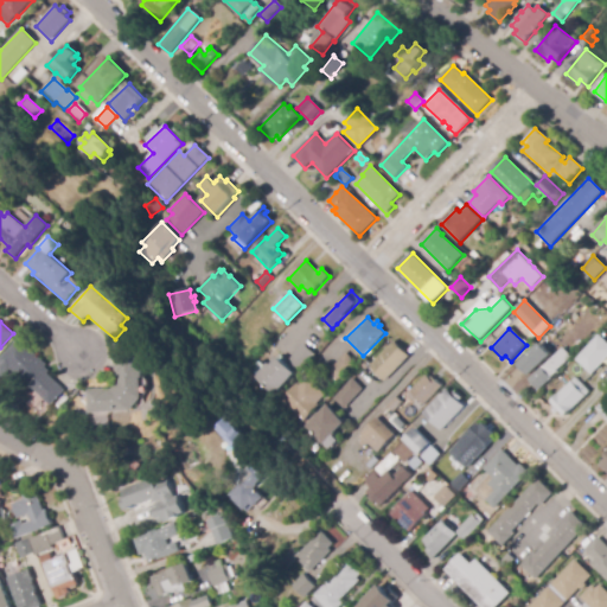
[(587,382),(580,376),(586,369),(576,360),(599,336),(606,343),(606,357),(592,375),(593,376),(587,382)]
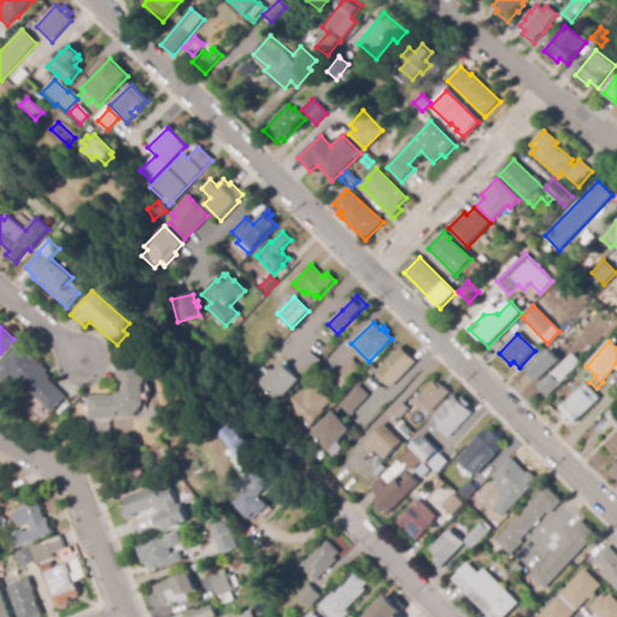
[(53,413),(10,375),(3,383),(0,381),(0,364),(17,345),(46,371),(45,374),(50,378),(47,380),(66,398),(53,413)]
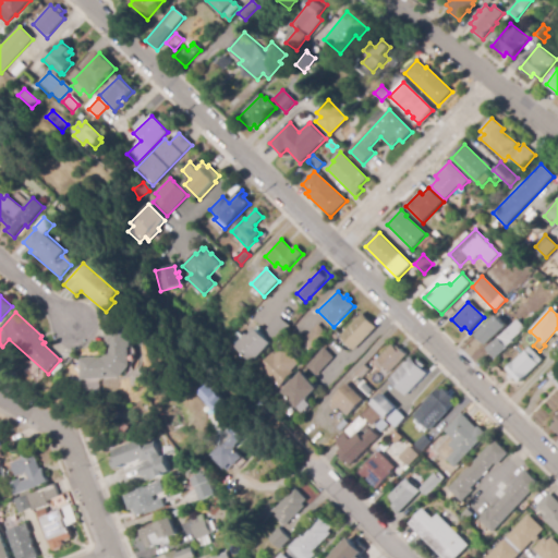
[(354,351),(340,337),(363,314),(377,328),(354,351)]
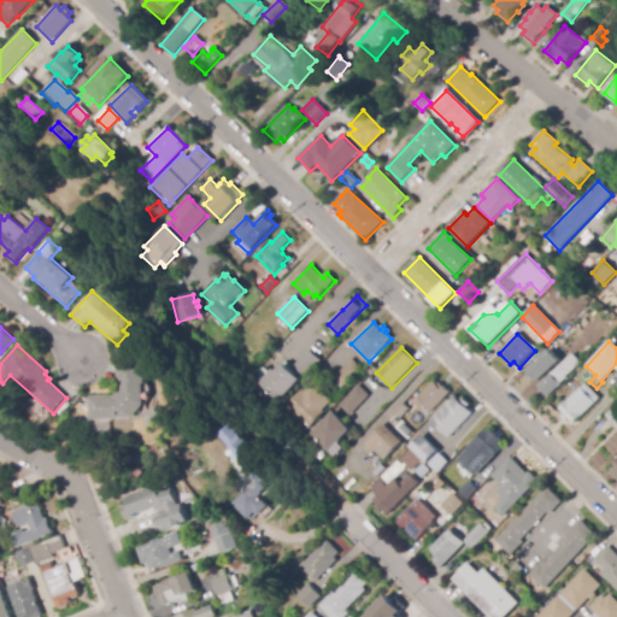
[(277,401),(259,383),(274,370),(275,371),(283,364),(288,370),(309,351),(319,362),(277,401)]
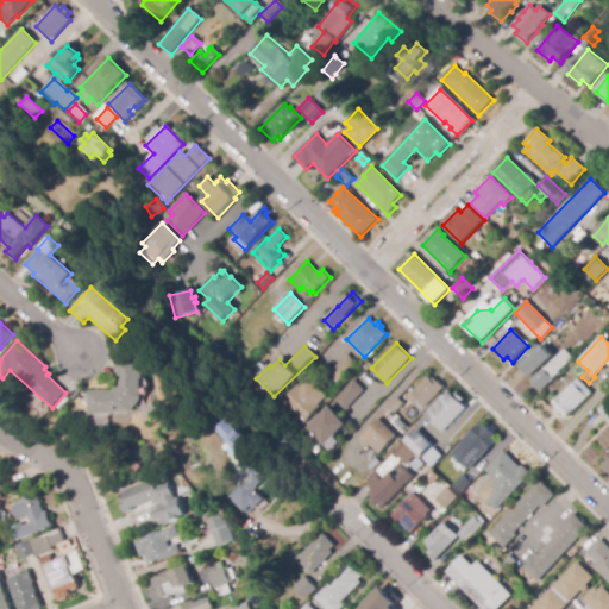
[(541,393),(531,381),(565,350),(573,358),(557,374),(558,375),(553,380),(553,381),(541,393)]
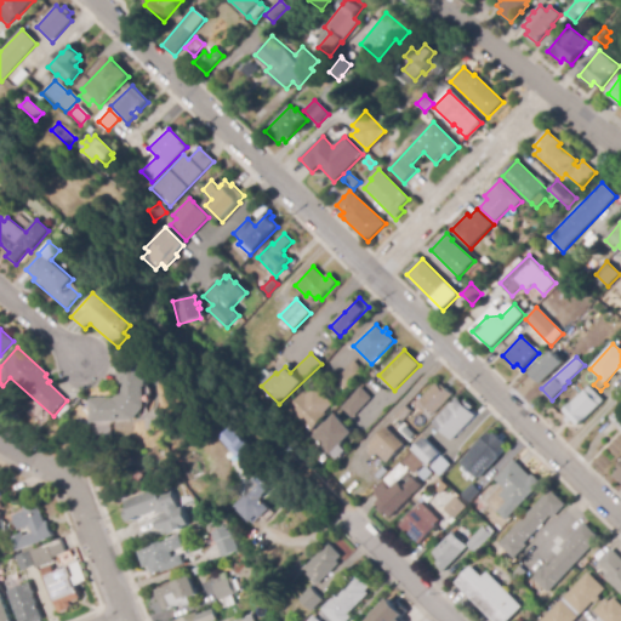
[(345,391),(335,381),(345,370),(353,362),(366,374),(347,393),(345,391)]
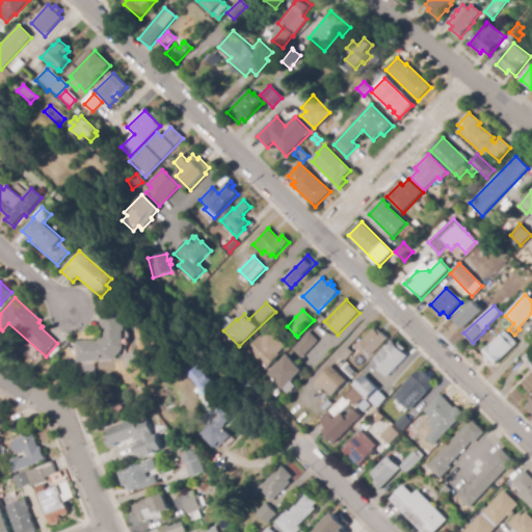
[(462,333),(451,320),(461,310),(473,322),(462,333)]
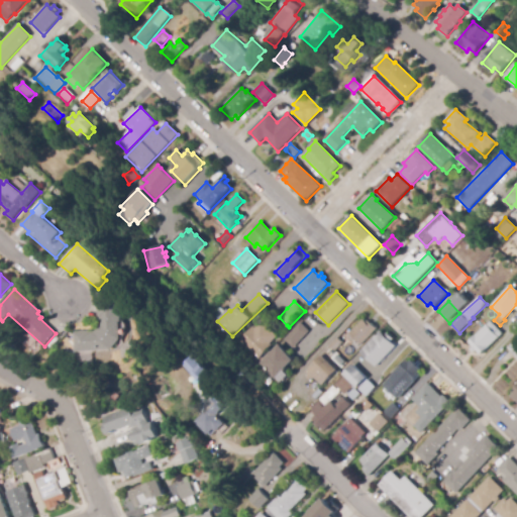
[(77,352),(76,332),(92,331),(93,332),(96,332),(101,325),(101,320),(99,321),(98,304),(120,303),(122,322),(120,322),(121,340),(111,350),(77,352)]
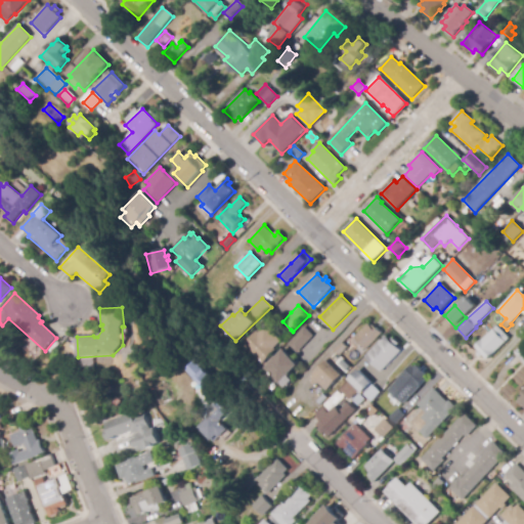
[(366,350),(360,344),(358,346),(353,341),(368,324),(372,328),(374,325),(382,334),(366,350)]
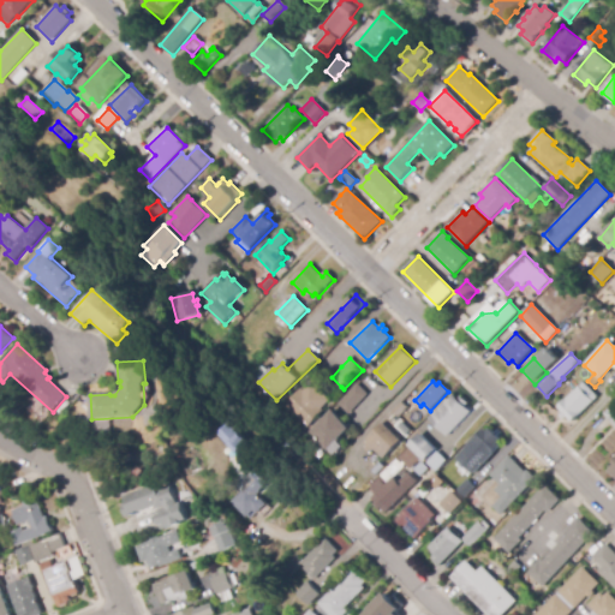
[(305,428),(284,405),(299,390),(300,392),(309,383),(327,401),(318,410),(321,412),(305,428)]
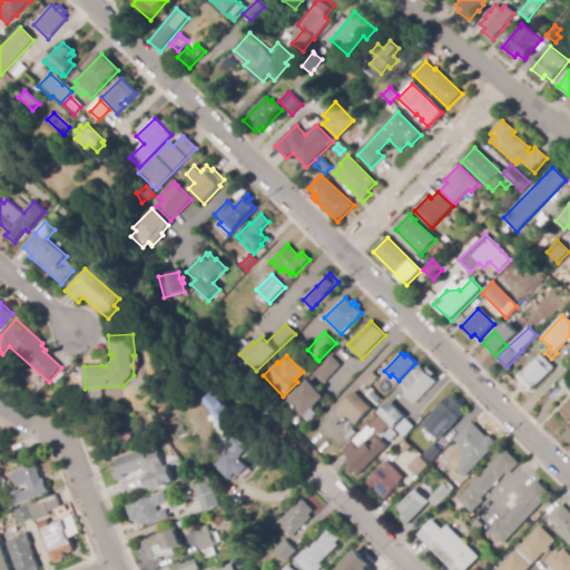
[(530,391),(518,379),(541,355),(554,369),(530,391)]
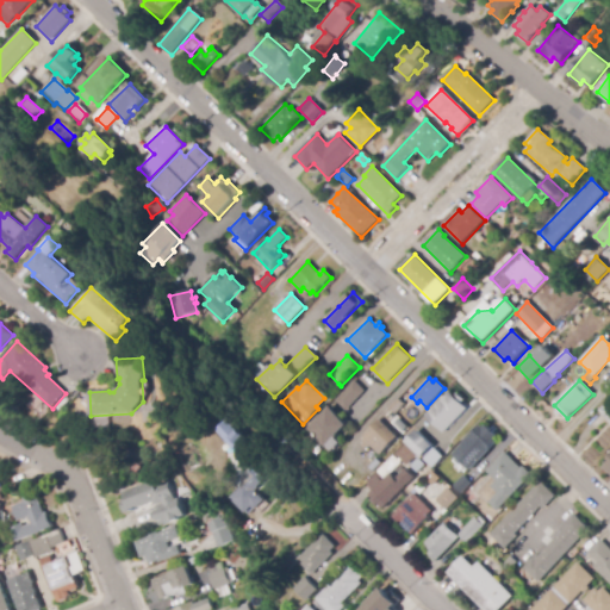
[(338,405),(335,402),(338,397),(348,388),(347,387),(354,381),(363,392),(344,411),(338,405)]
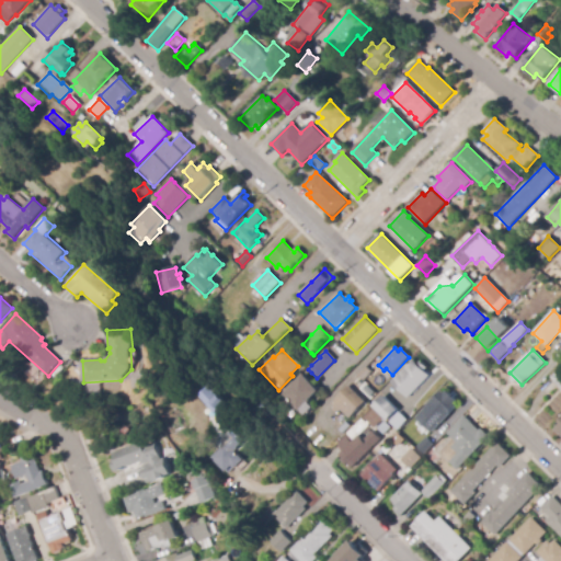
[(408,399),(391,382),(412,359),(418,365),(421,362),(427,368),(425,371),(430,376),(408,399)]
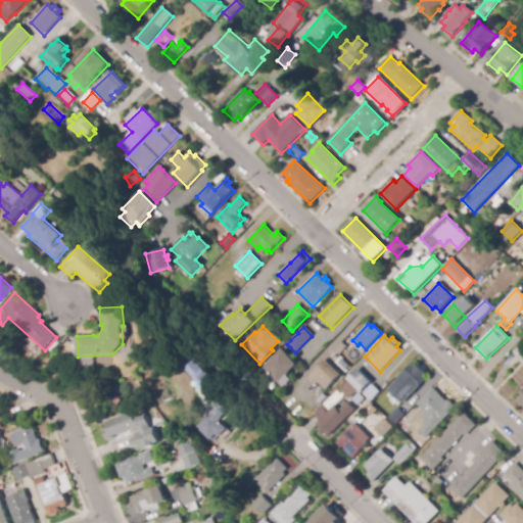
[(333,360),(329,355),(341,342),(346,347),(339,355),(338,354),(333,360)]
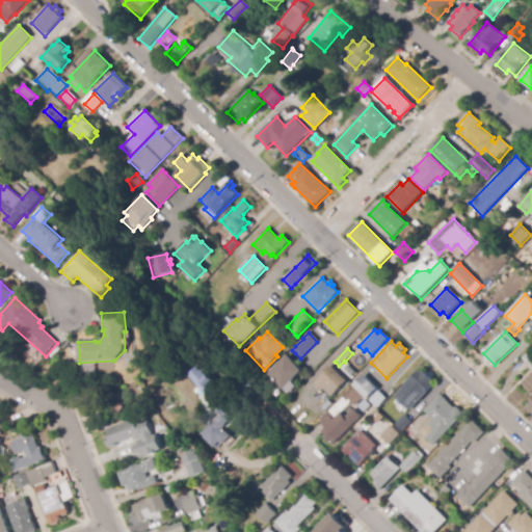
[(531,369),(522,360),(531,348),(531,369)]
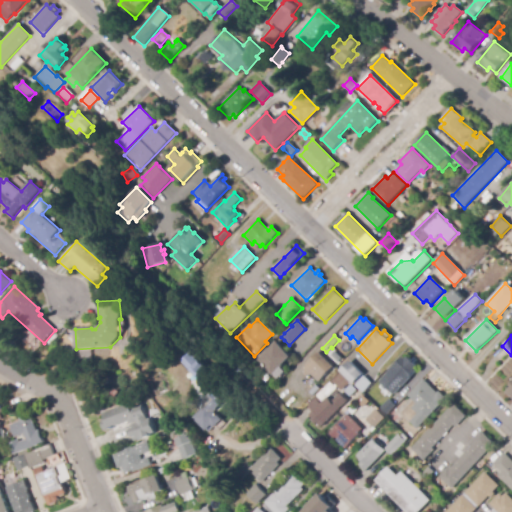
[(284,363),(273,375),(257,360),(275,342),(284,351),(291,357),(284,363)]
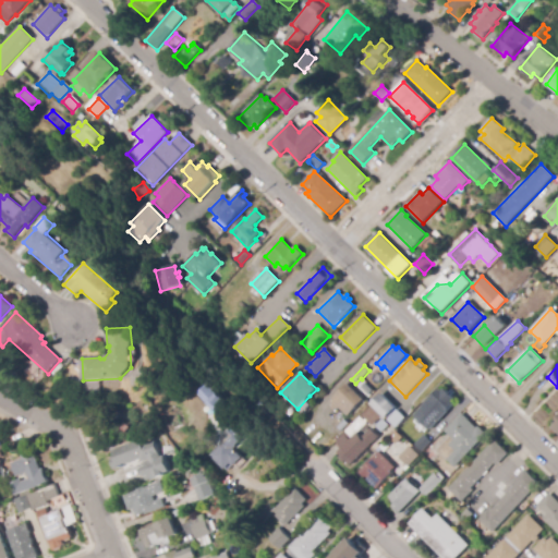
[(348,416),(339,408),(336,411),(328,403),(347,384),(363,400),(348,416)]
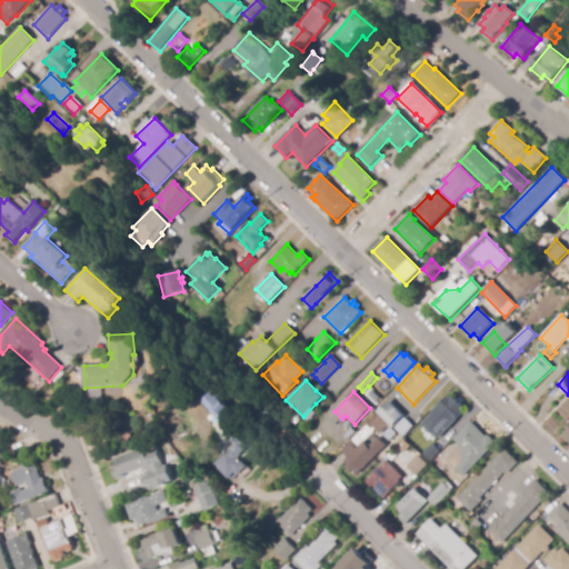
[(222,421),(202,402),(212,392),(232,411),(222,421)]
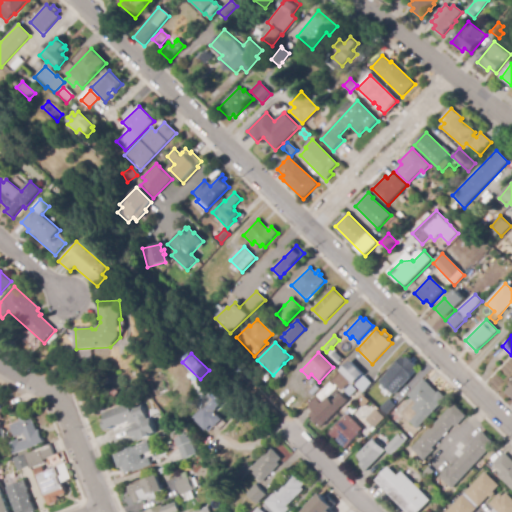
[(354,385),(336,367),(346,357),(363,375),(354,385)]
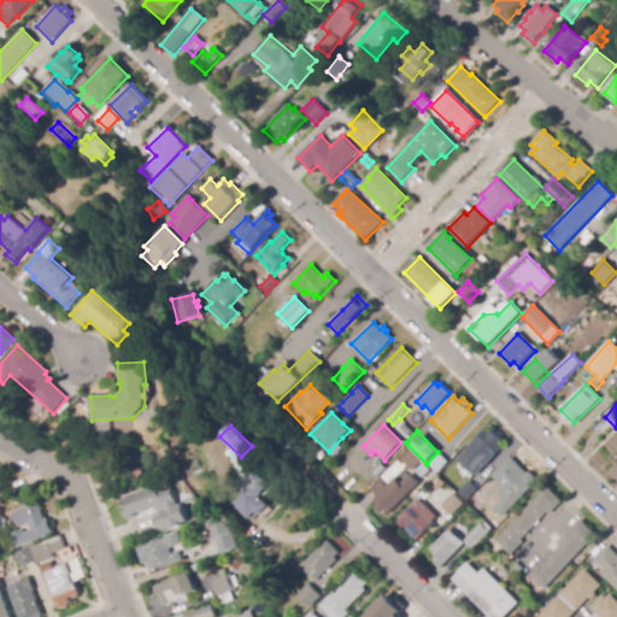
[(479,474),(462,457),(487,433),(489,434),(492,432),(504,441),(500,445),(503,447),(479,474)]
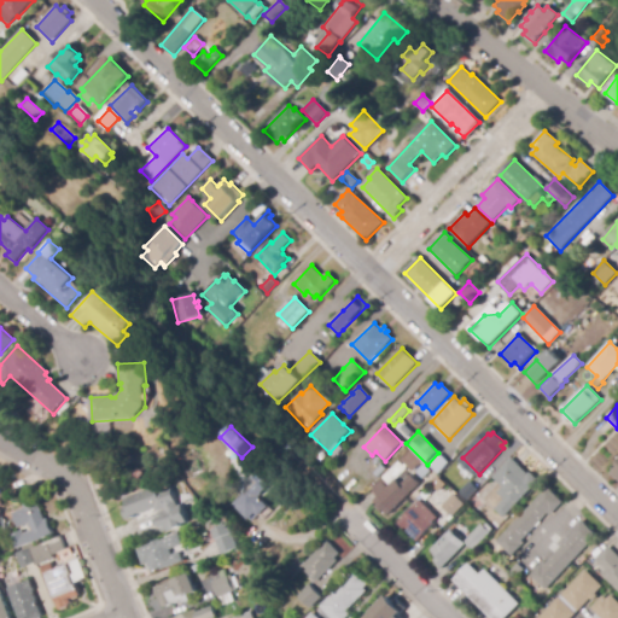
[(388,516),(383,511),(380,513),(374,507),(377,506),(373,502),(378,499),(369,490),(398,462),(402,467),(404,465),(401,461),(412,452),(421,462),(412,472),(407,467),(404,470),(406,471),(395,481),(401,485),(412,476),(420,484),(388,516)]
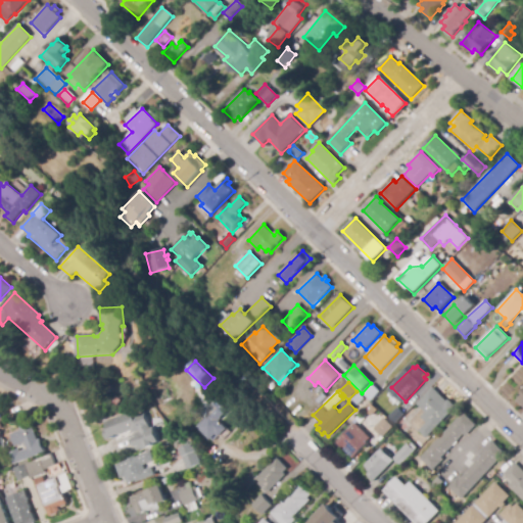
[(371,401),(363,393),(372,384),(380,391),(371,401)]
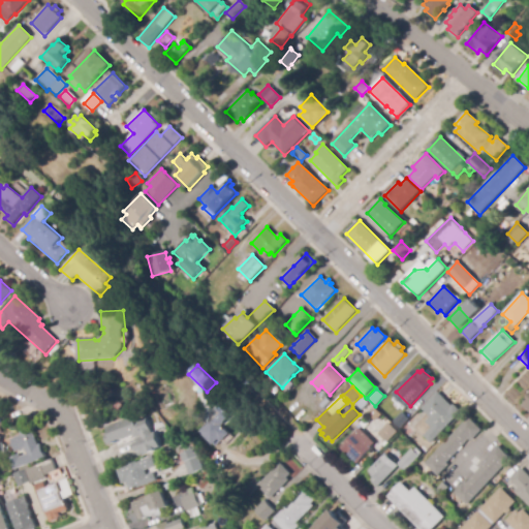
[(431,443),(424,436),(432,428),(427,423),(431,417),(423,409),(438,393),(453,407),(455,404),(462,411),(431,443)]
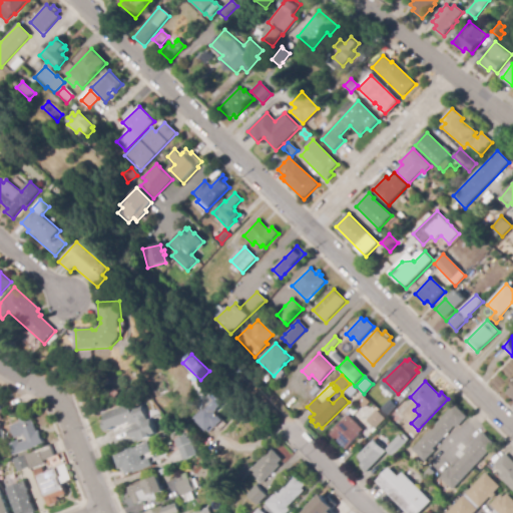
[(351,398),(346,392),(352,386),(357,392),(351,398)]
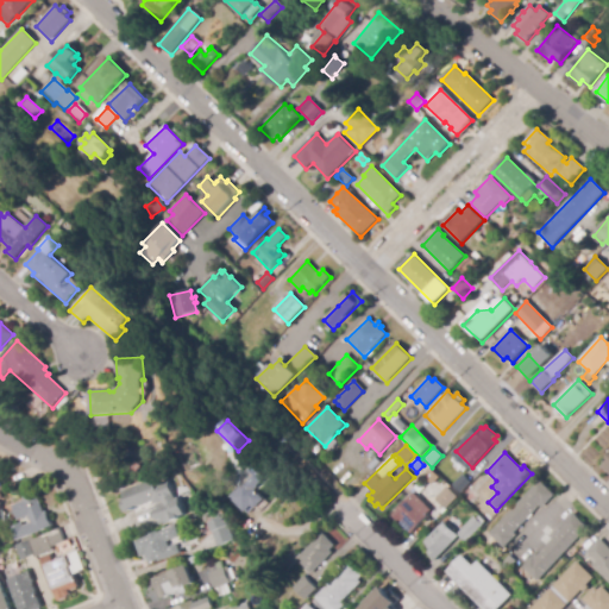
[(246,513),(230,497),(243,483),(240,481),(253,468),(265,479),(256,490),(265,500),(256,509),(252,506),(246,513)]
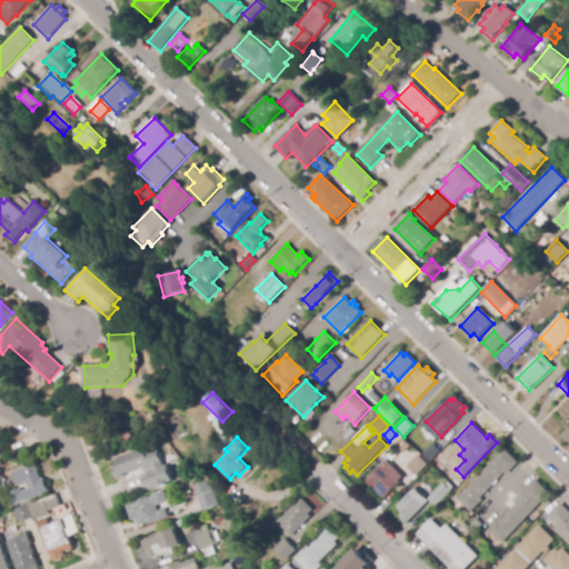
[(429,461),(422,453),(432,445),(439,451),(429,461)]
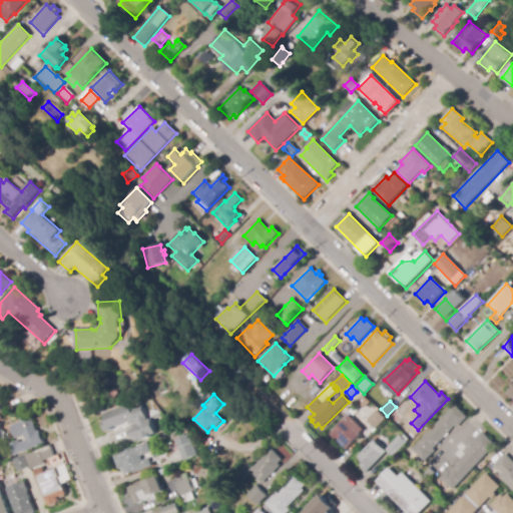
[(136,442),(134,440),(133,440),(130,432),(131,431),(130,428),(136,425),(135,423),(129,426),(128,423),(105,432),(101,422),(105,420),(102,414),(127,404),(129,409),(140,405),(146,420),(149,419),(156,434),(150,437),(151,437),(143,441),(143,439),(136,442)]
